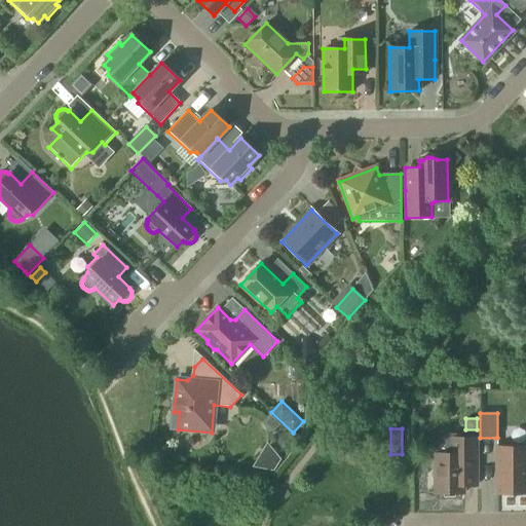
[(276,443),(282,450),(291,448),(294,440),(288,433),(279,435),(276,443)]
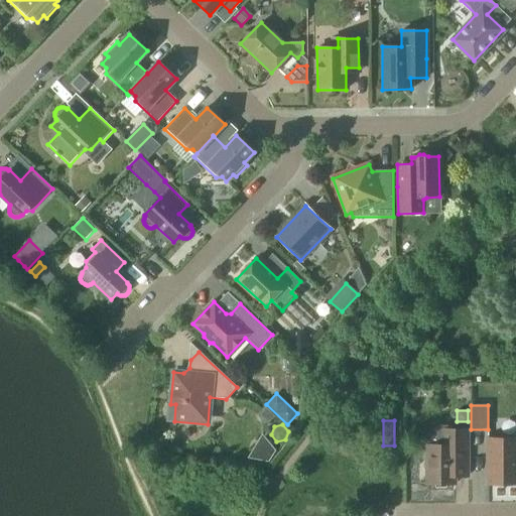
[(447,429),(447,425),(434,426),(422,437),(422,452),(425,452),(425,485),(455,485),(455,479),(470,479),(470,428),(447,429)]
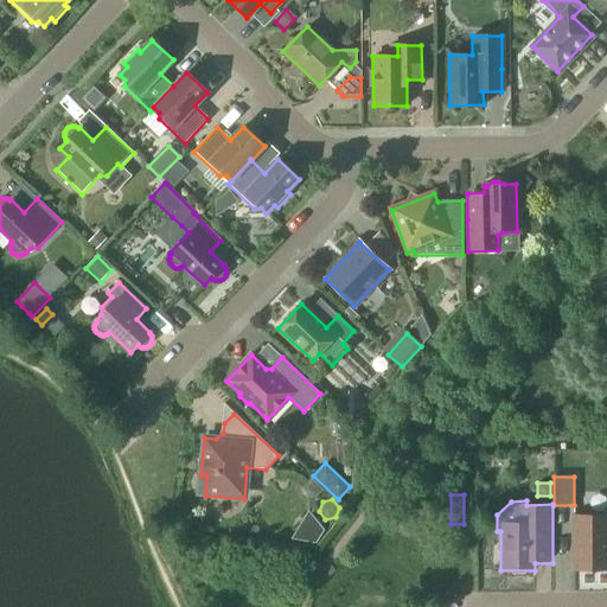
[(317,545),(325,530),(310,510),(291,540),(317,545)]
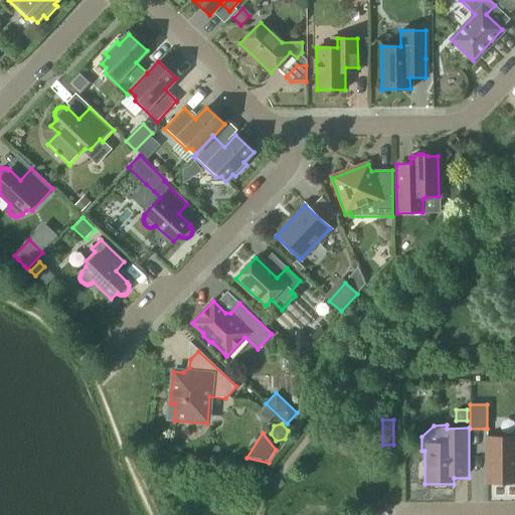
[(486,484),(514,483),(514,438),(486,439),(486,484)]
